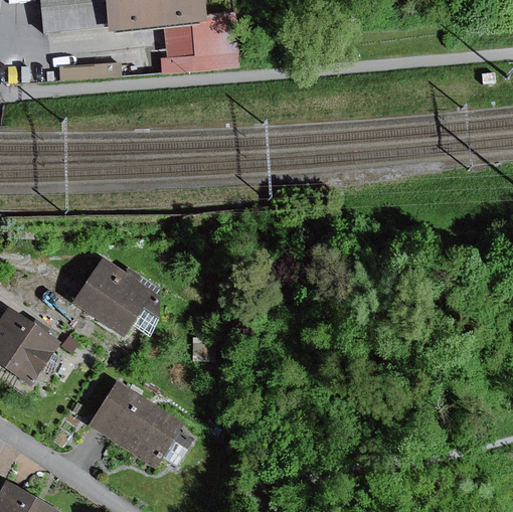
[(38,0),(43,34),(106,28),(106,34),(204,24),(201,0),(38,0)]
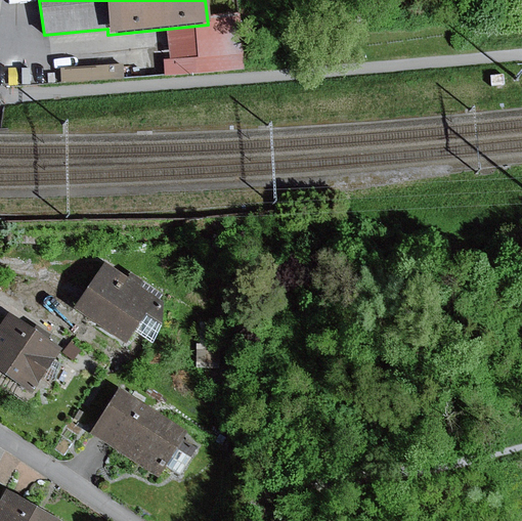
[(163,59),(165,75),(246,67),(241,19),(215,22),(215,28),(167,33),(170,59),(163,59)]
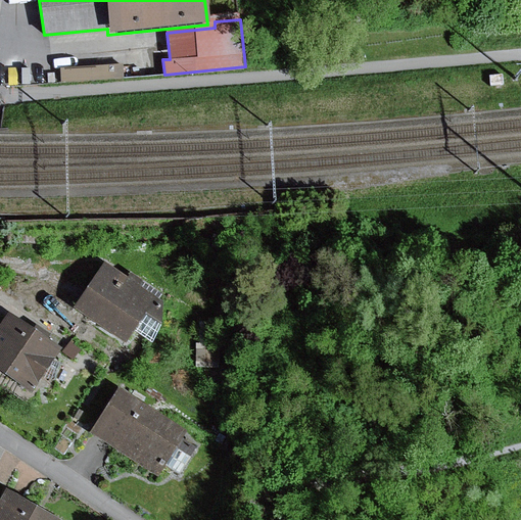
[(123,64),(60,67),(61,82),(124,78),(123,64)]
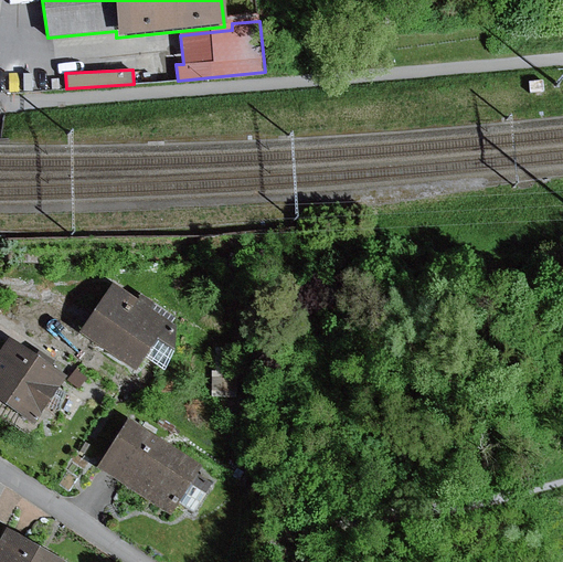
[(543,80),(530,81),(531,92),(544,91),(543,80)]
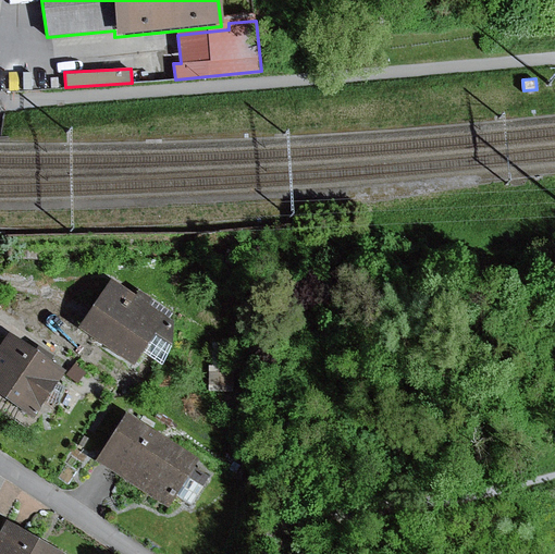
[(174,322),(110,280),(79,329),(134,366),(143,352),(162,364),(172,345),(174,322)]
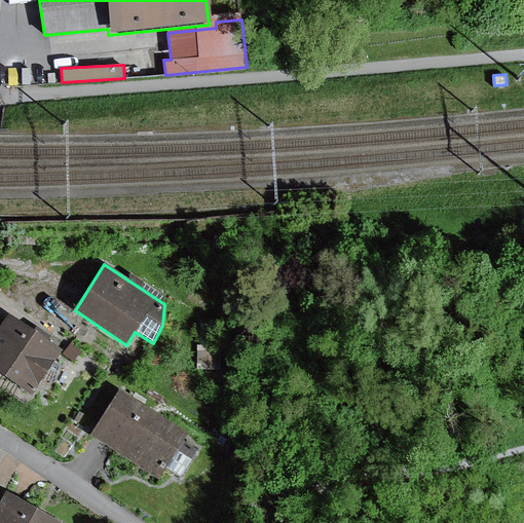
[(59,351),(8,318),(0,330),(0,372),(31,393),(59,351)]
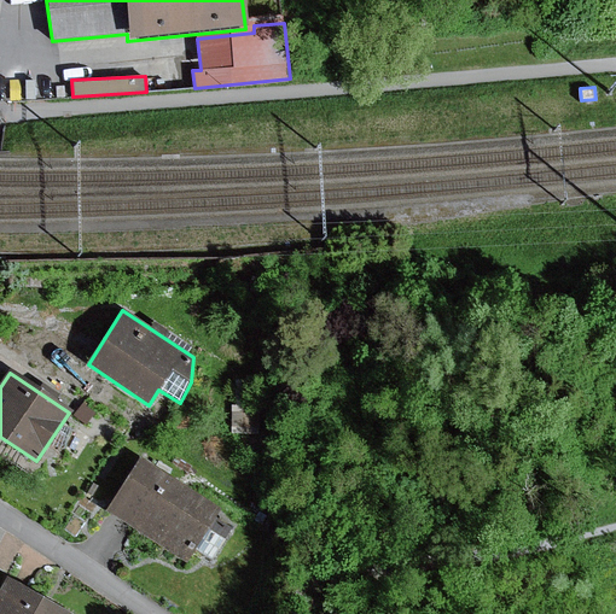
[(257,379),(238,380),(239,404),(233,405),(233,432),(260,431),(257,379)]
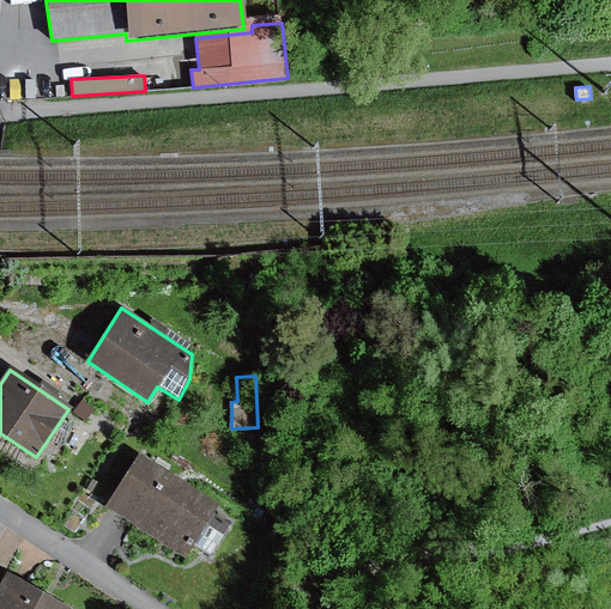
[(84,399),(76,410),(89,419),(96,407),(84,399)]
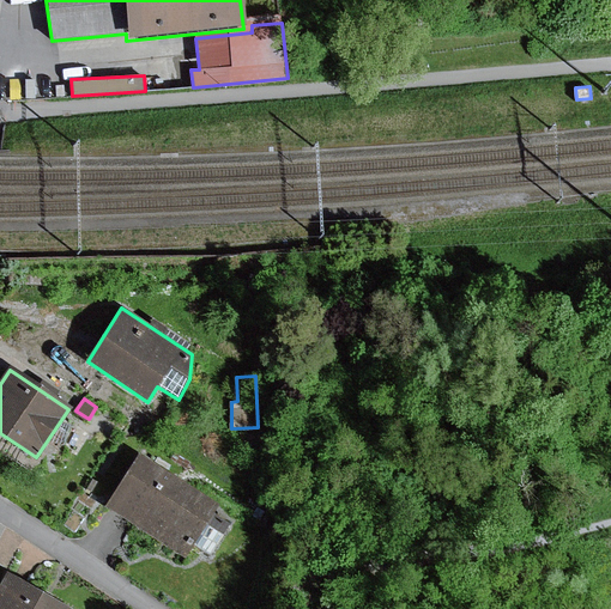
[(138,452),(104,507),(186,555),(193,543),(211,554),(231,522),(215,512),(221,503),(138,452)]
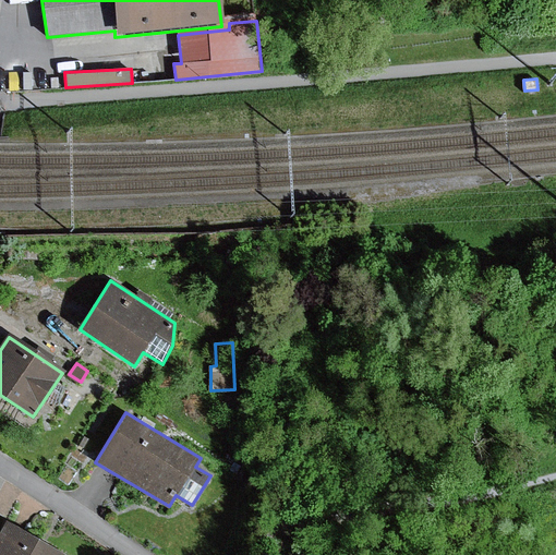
[(60,554),(8,526),(0,538),(0,554),(60,554)]
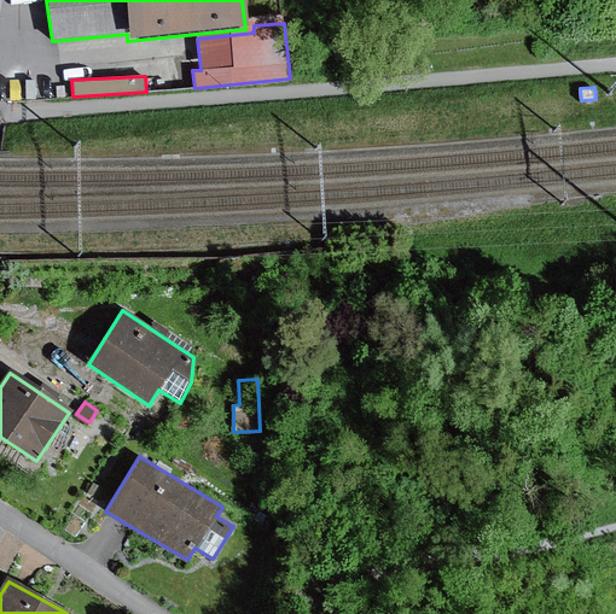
All buildings are outlined.
